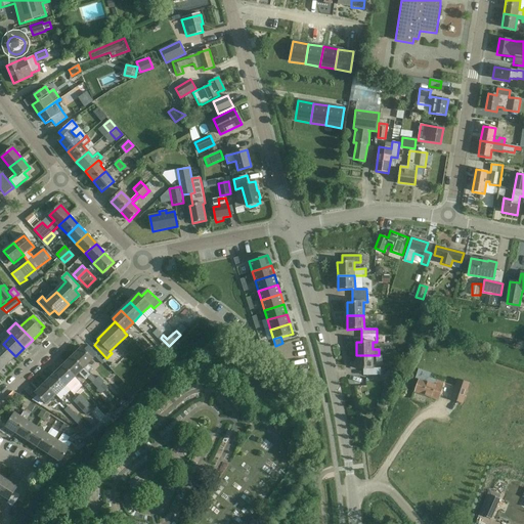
[(161,345),(166,349),(169,346),(161,338),(158,340),(162,344),(161,345)]
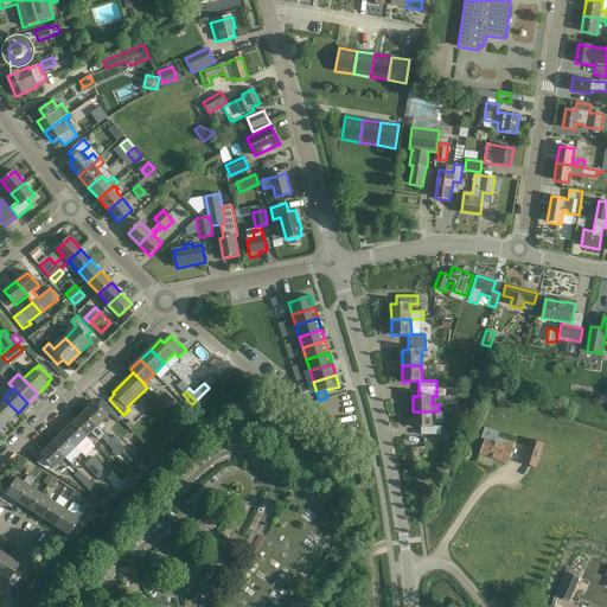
[(0,401),(0,416),(7,423),(18,413),(4,398),(0,401)]
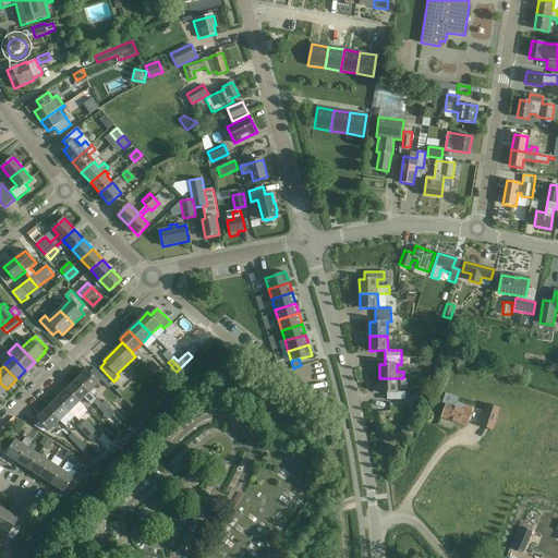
[(77,379),(94,396),(98,392),(94,388),(99,383),(99,381),(104,378),(94,367),(89,372),(87,370),(77,379)]
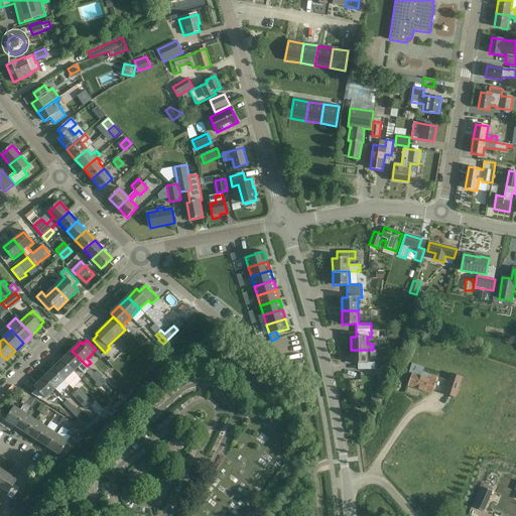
[(146,351),(152,357),(158,351),(152,345),(146,351)]
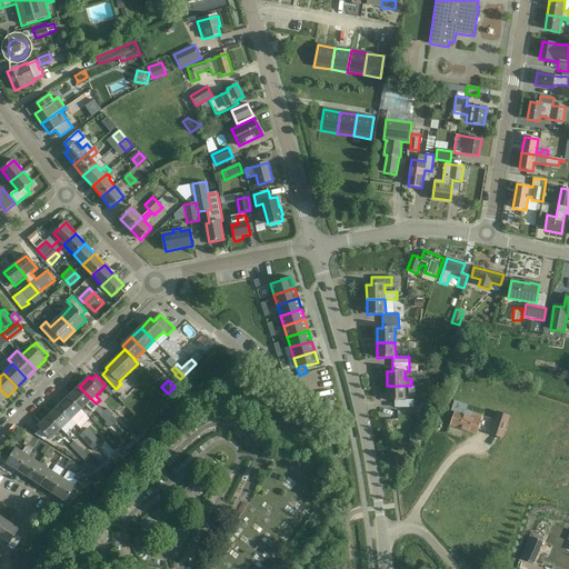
[(395,401),(395,408),(413,408),(413,400),(406,400),(406,386),(387,386),(387,401),(395,401)]
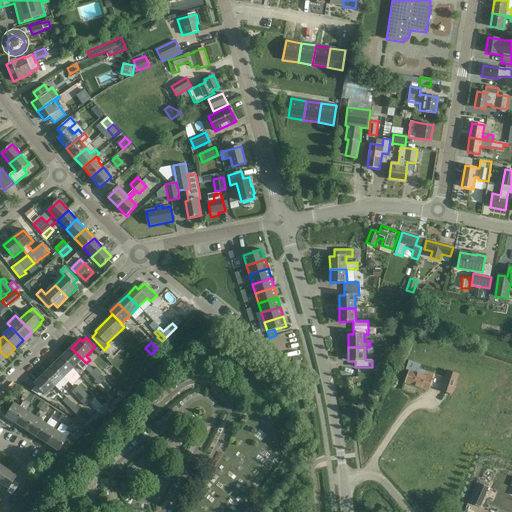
[(77,364),(83,371),(88,366),(86,364),(86,363),(71,348),(62,357),(73,368),(77,364)]
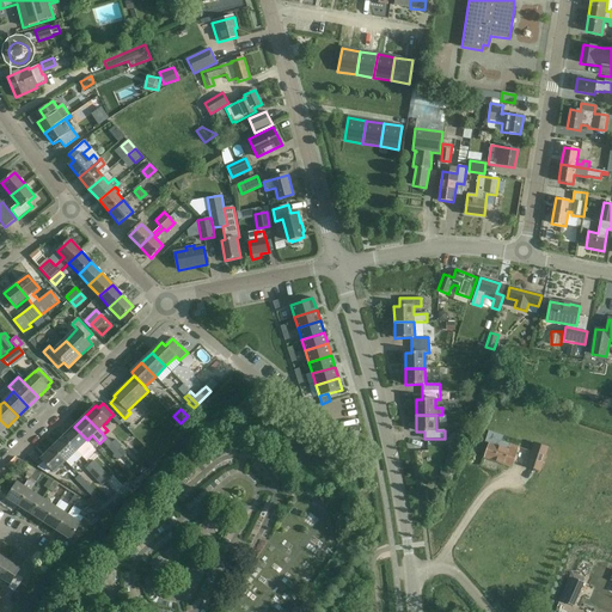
[(63,438),(77,452),(87,440),(74,427),(63,438)]
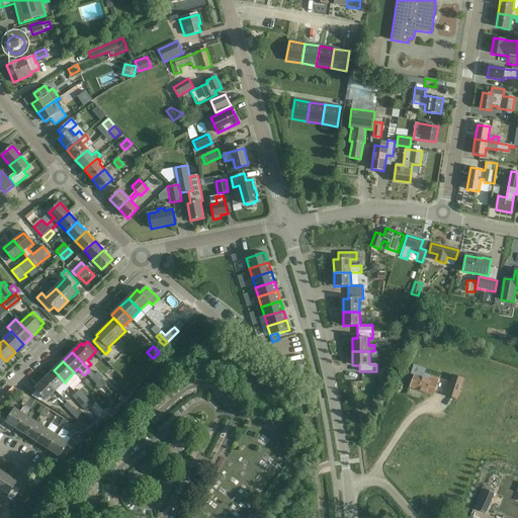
[(414,365),(411,374),(415,376),(411,387),(433,395),(438,378),(433,376),(424,374),(426,369),(414,365)]
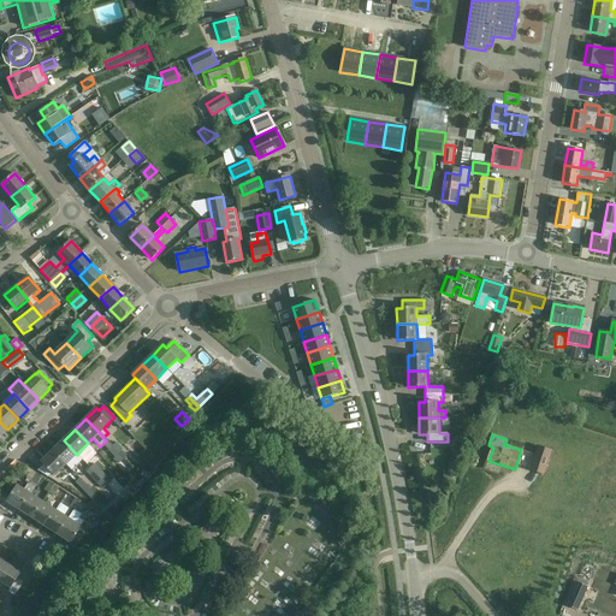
[(53,451),(66,465),(77,455),(64,440),(53,451)]
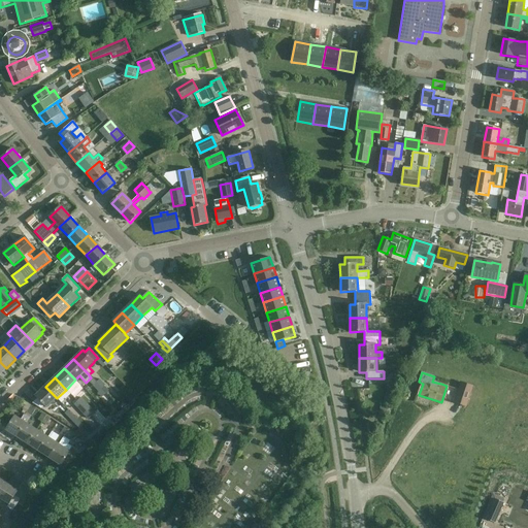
[(97,383),(102,389),(105,386),(100,380),(97,383)]
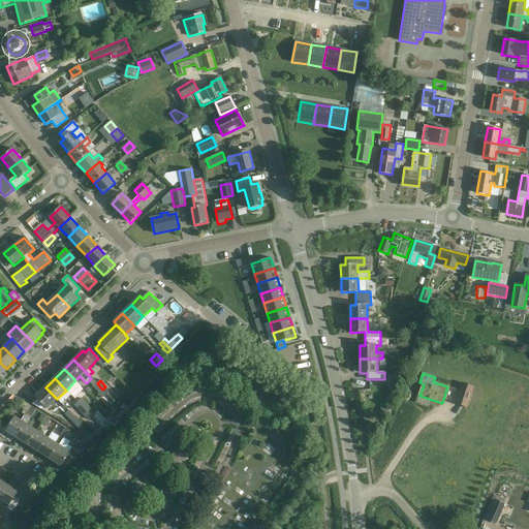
[(462,382),(455,404),(467,408),(474,387),(462,382)]
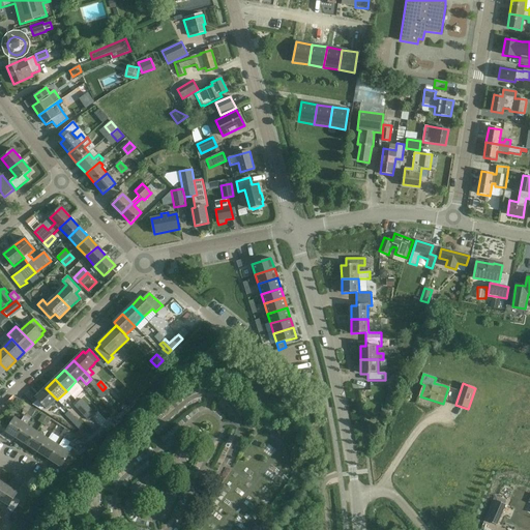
[(102,390),(97,384),(93,388),(98,393),(102,390)]
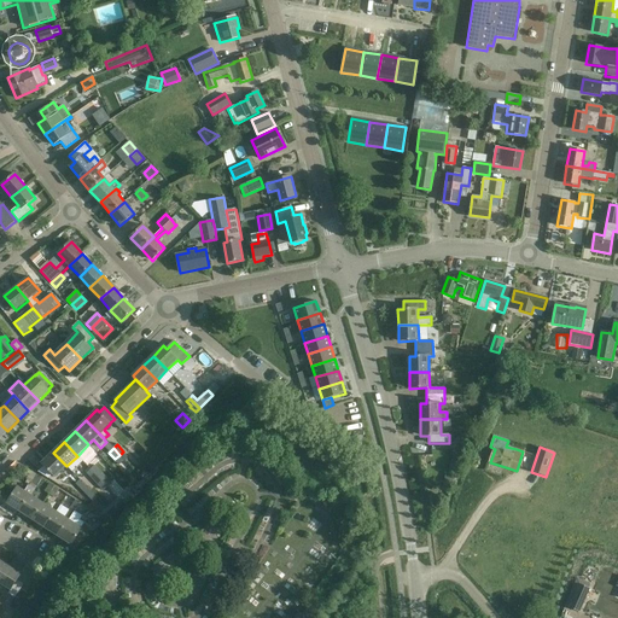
[(38,472),(48,479),(52,474),(56,478),(66,466),(53,453),(41,464),(44,466),(38,472)]
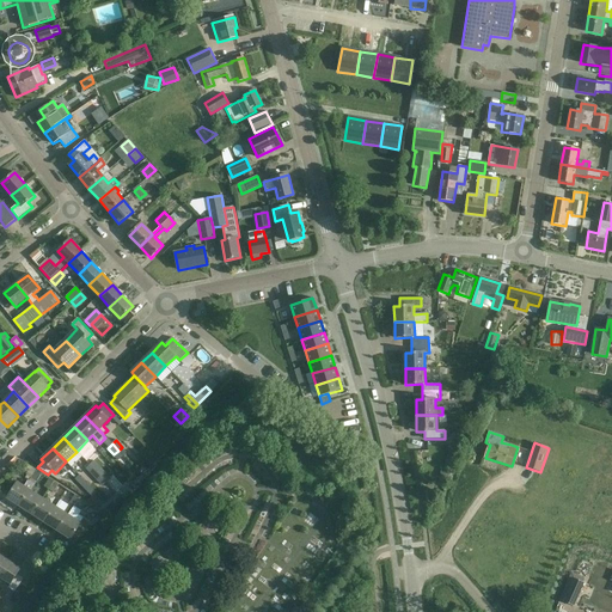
[(105,481),(106,482),(110,478),(93,461),(90,465),(104,481),(105,481)]
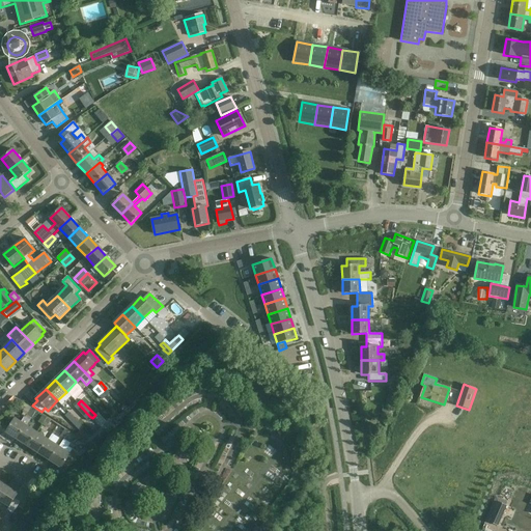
[(90,417),(78,403),(75,407),(87,420),(90,417)]
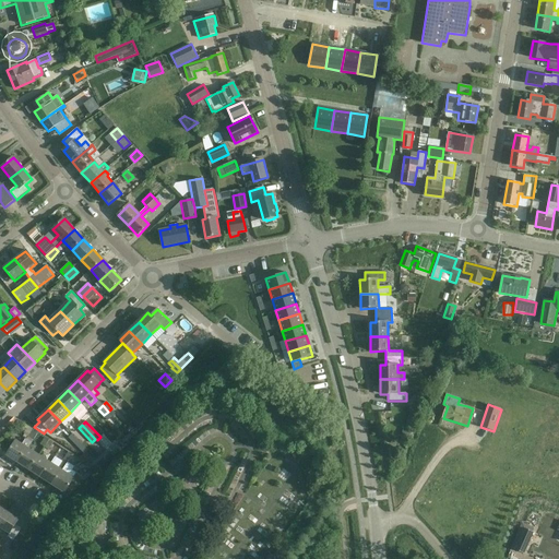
[(7,455),(19,463),(27,449),(32,441),(33,441),(38,432),(33,429),(28,437),(26,440),(25,439),(22,444),(15,441),(7,455)]
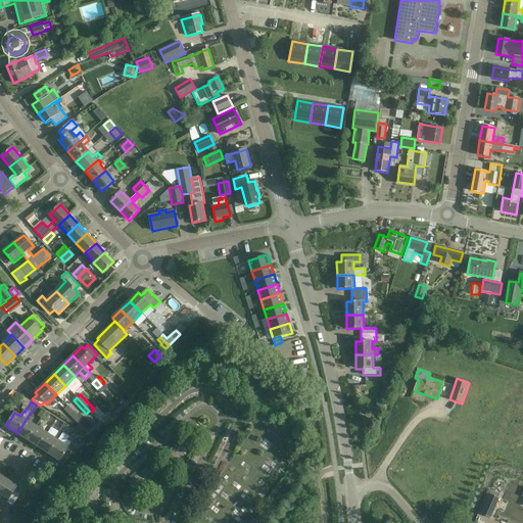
[(83,421),(67,407),(64,410),(79,425),(83,421)]
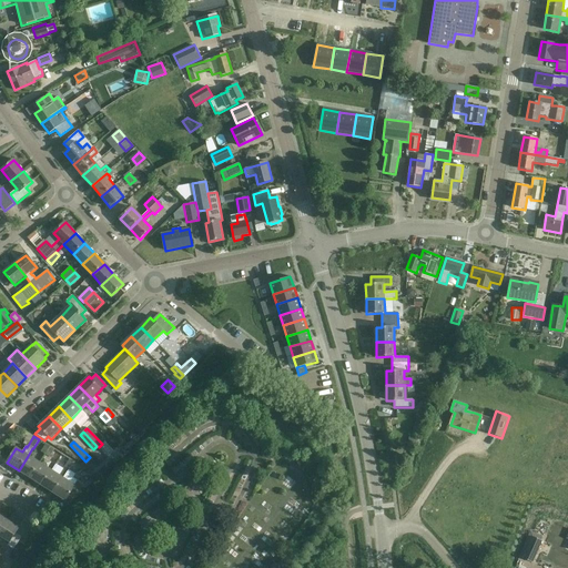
[(46,455),(50,447),(46,444),(41,452),(46,455)]
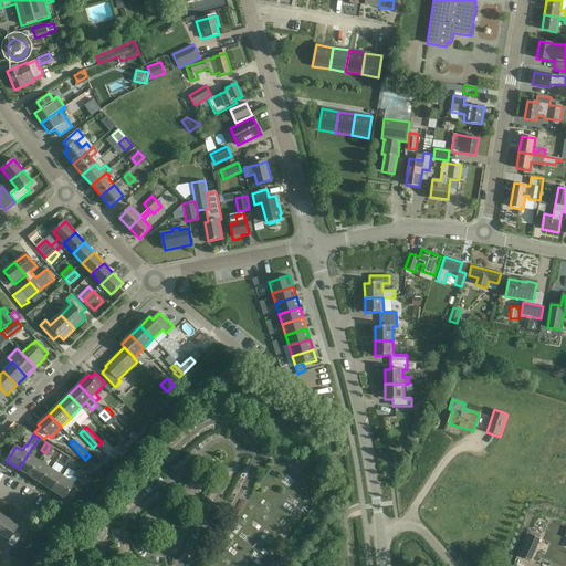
[(50,446),(45,453),(50,456),(54,448),(50,446)]
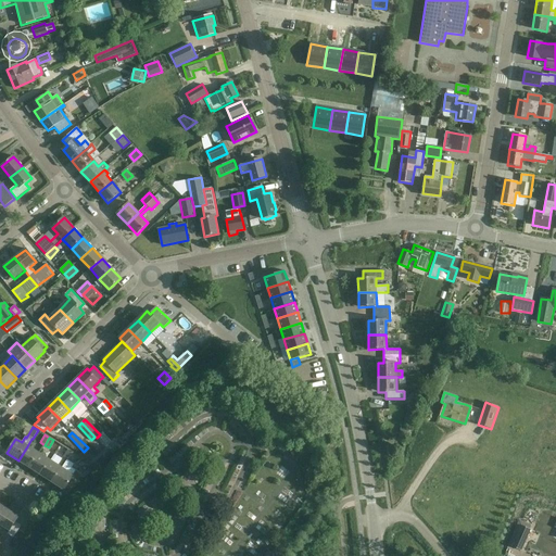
[(19,460),(29,468),(39,453),(27,446),(19,460)]
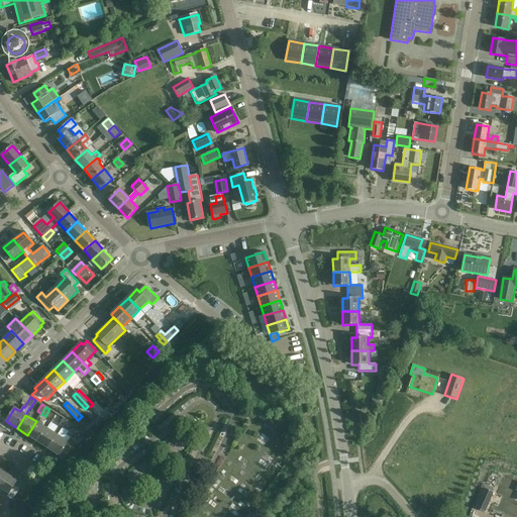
[(59,425),(63,427),(67,421),(61,417),(58,421),(61,422),(59,425)]
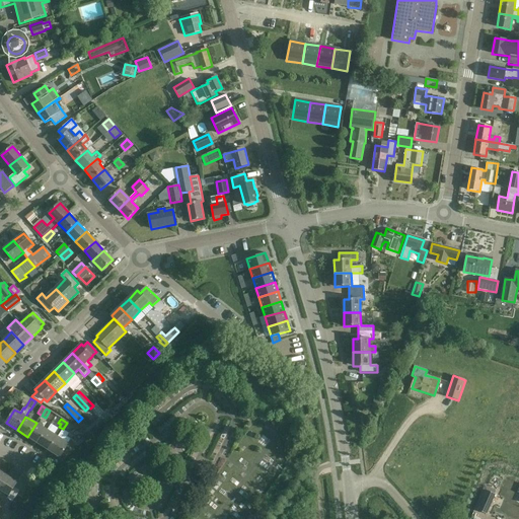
[(27,437),(39,443),(47,430),(36,423),(27,437)]
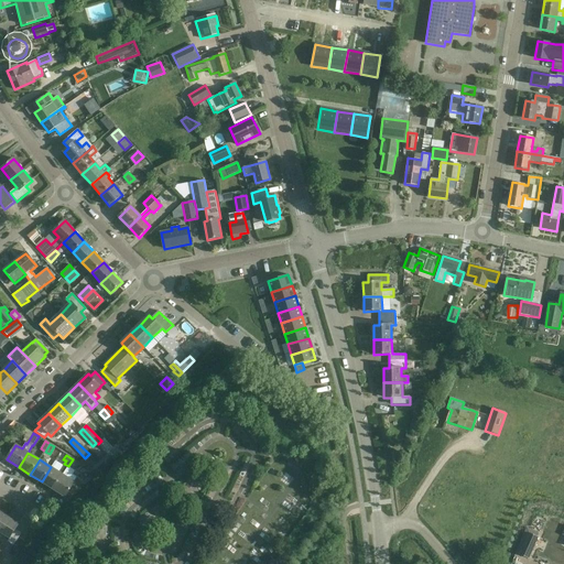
[(42,481),(54,489),(63,475),(51,467),(42,481)]
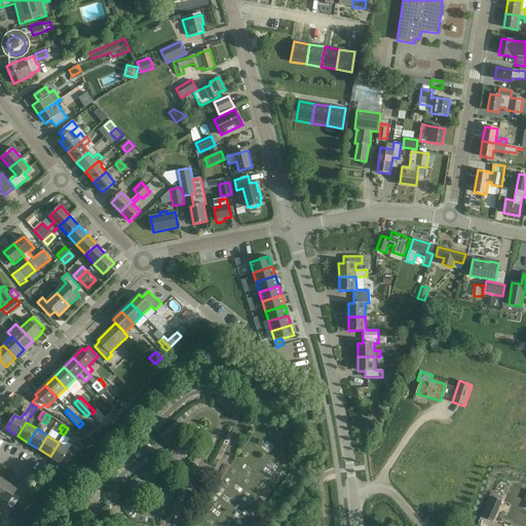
[(63,460),(68,463),(75,456),(75,453),(59,443),(50,456),(62,463),(63,460)]
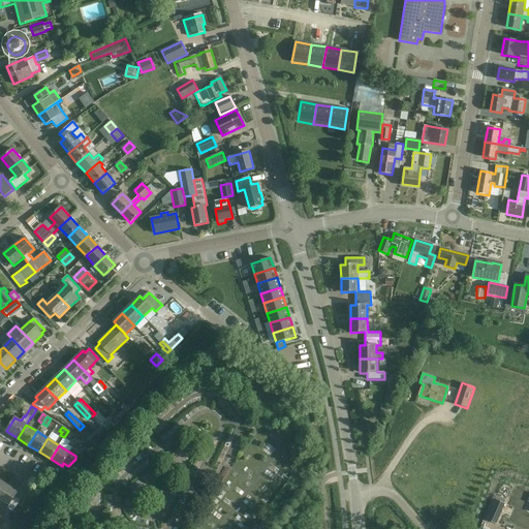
[(7,508),(12,511),(20,500),(14,496),(18,492),(7,485),(0,496),(0,499),(9,505),(7,508)]
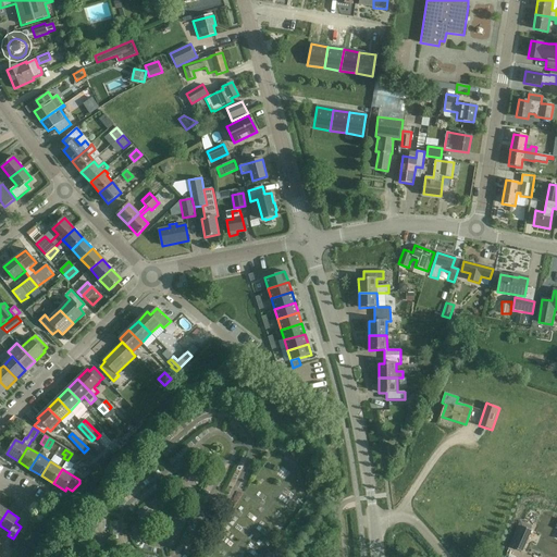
[(522,527),(512,548),(522,552),(531,530),(522,527)]
